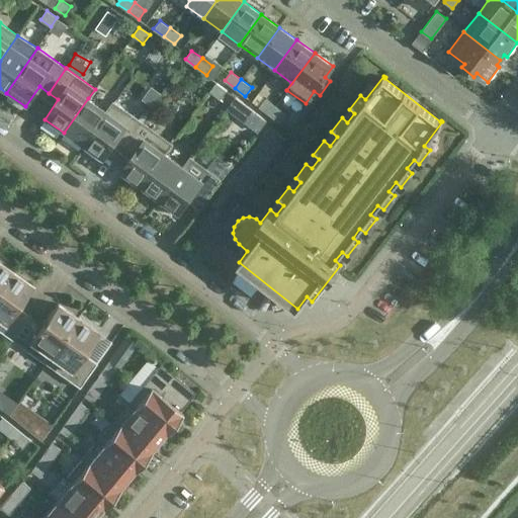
[(227,90),(217,82),(209,91),(221,98),(227,90)]
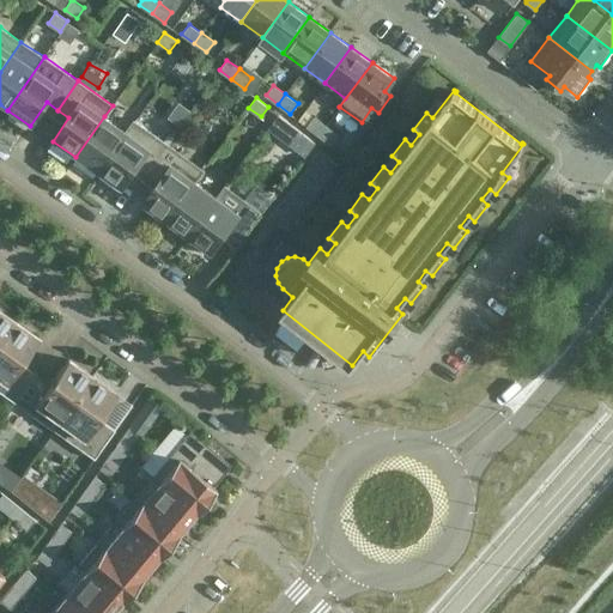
[(104,116),(76,157),(98,174),(135,121),(134,120),(126,132),(104,116)]
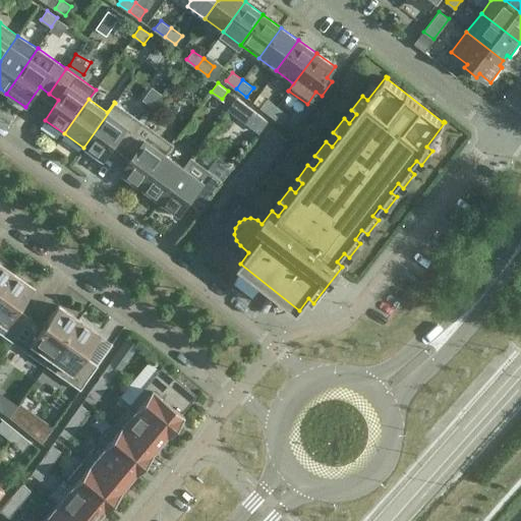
[(278,106),(269,99),(261,107),(271,115),(278,106)]
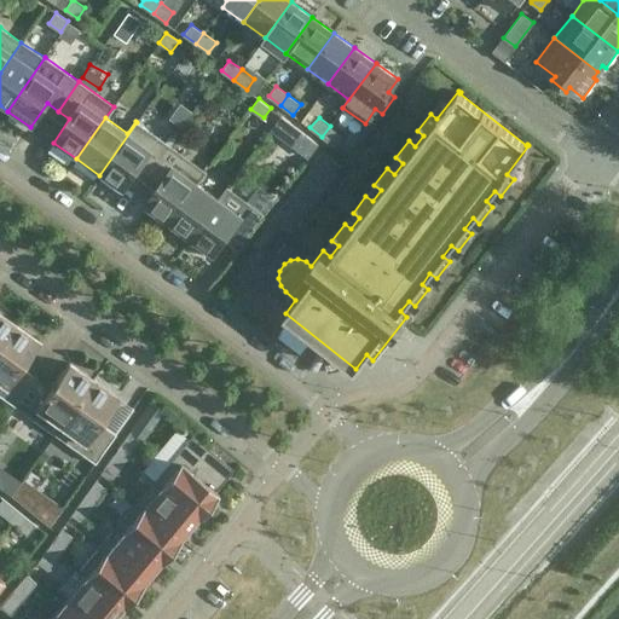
[(137,122),(99,175),(122,191),(139,168),(150,175),(171,146),(137,122)]
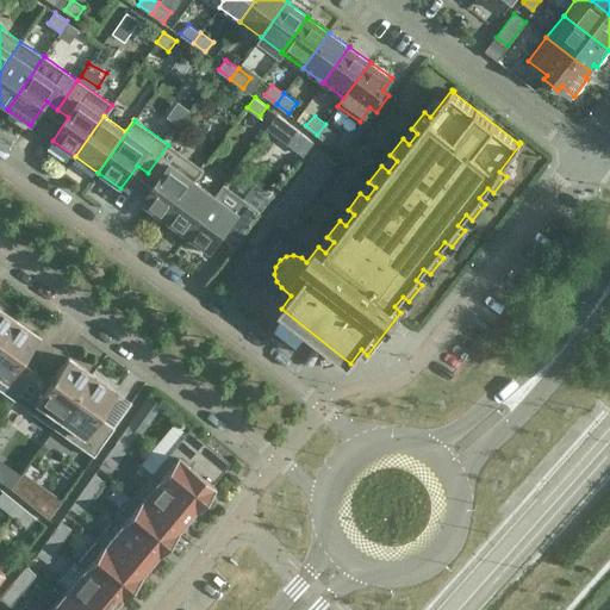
[(337,134),(325,124),(317,135),(329,144),(337,134)]
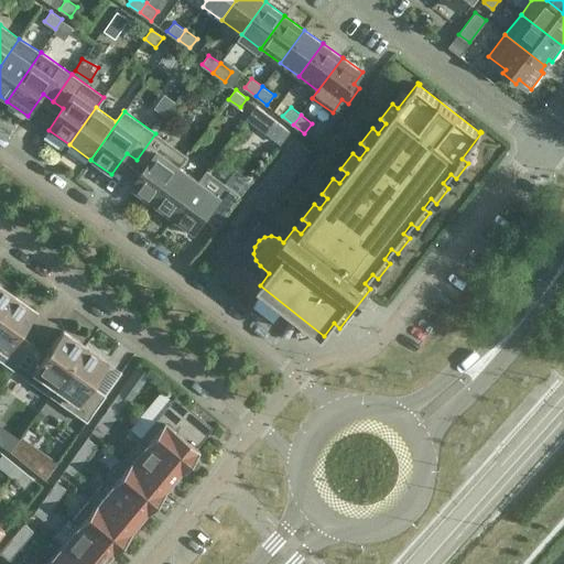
[(131,188),(152,204),(186,155),(155,133),(137,160),(147,167),(131,188)]
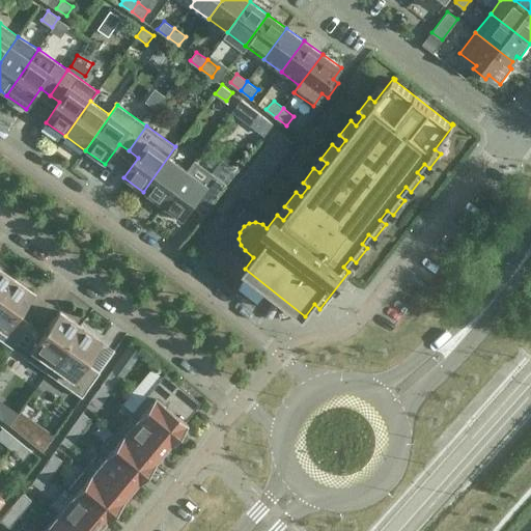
[(294,142),(277,130),(216,210),(232,222),(294,142)]
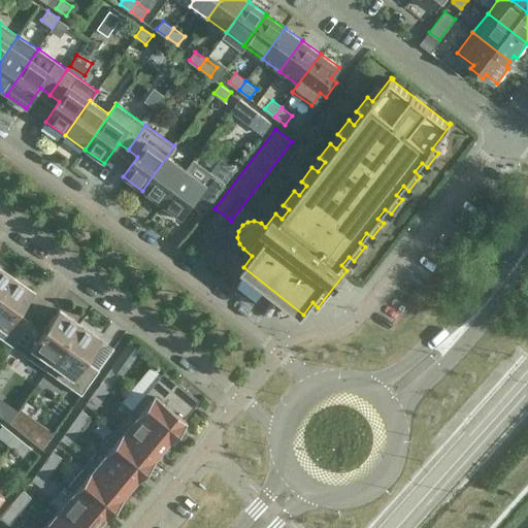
[(174,145),(142,191),(161,204),(187,169),(168,157),(175,146),(174,145)]
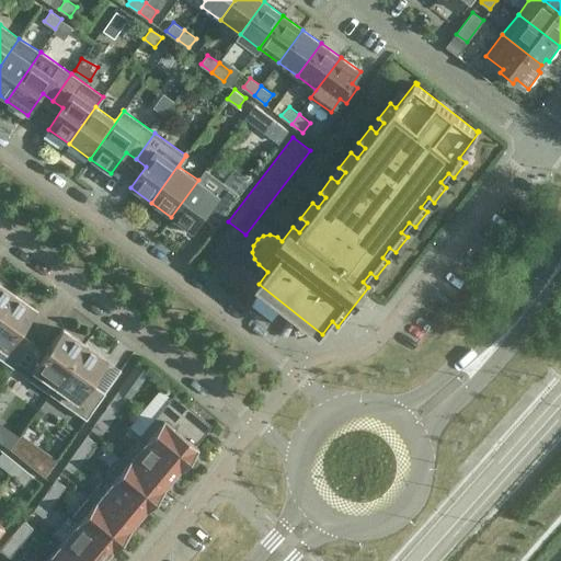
[(198,180),(171,217),(192,232),(207,212),(217,218),(213,224),(215,225),(238,193),(206,170),(198,180)]
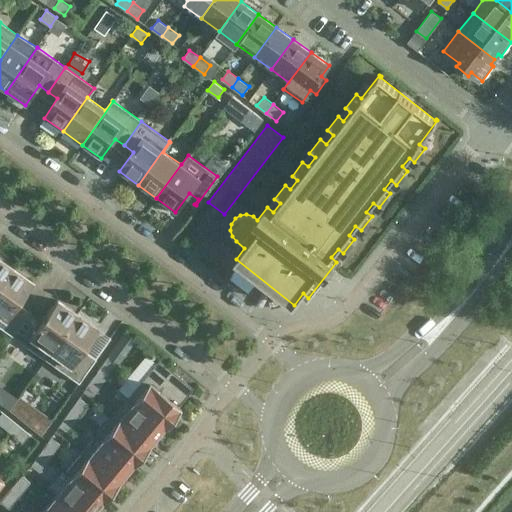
[(0,284),(11,268),(0,259),(0,284)]
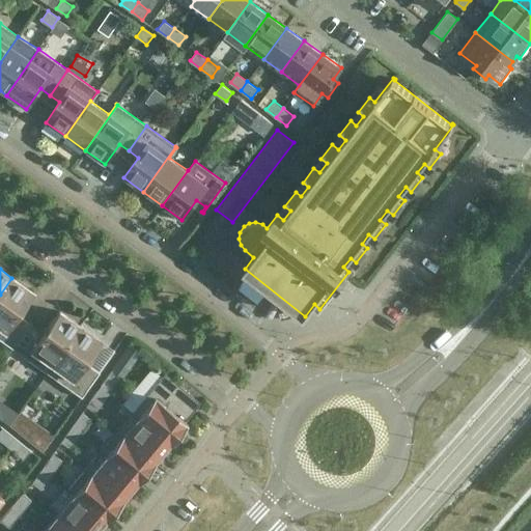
[(11,278),(0,295),(0,339),(12,348),(30,324),(18,314),(33,294),(11,278)]
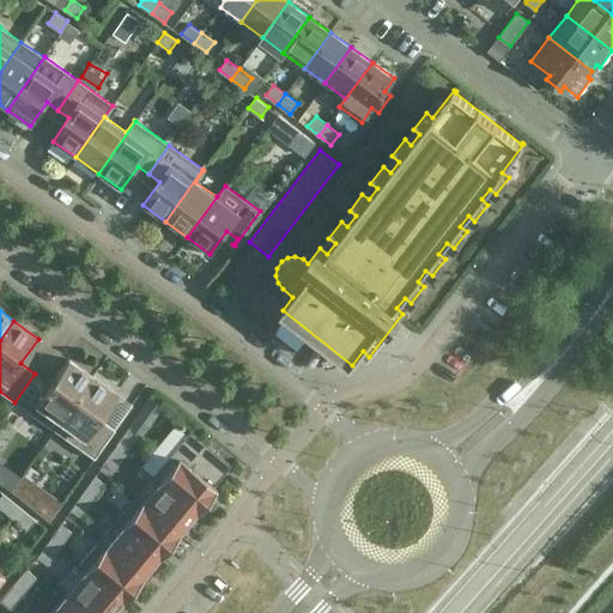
[(49,383),(35,374),(14,402),(54,430),(92,376),(67,359),(49,383)]
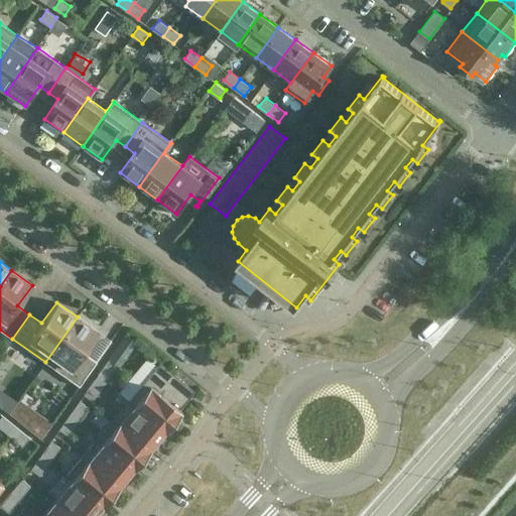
[(78,316),(45,362),(79,386),(96,361),(83,352),(98,332),(78,316)]
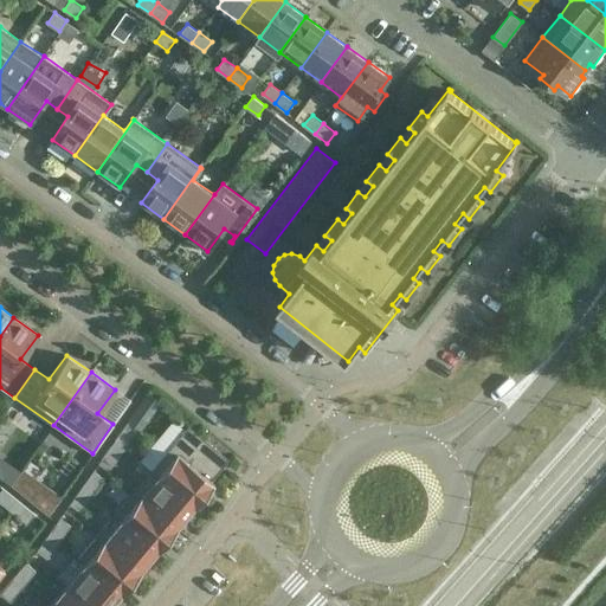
[(135,431),(126,424),(114,440),(123,447),(135,431)]
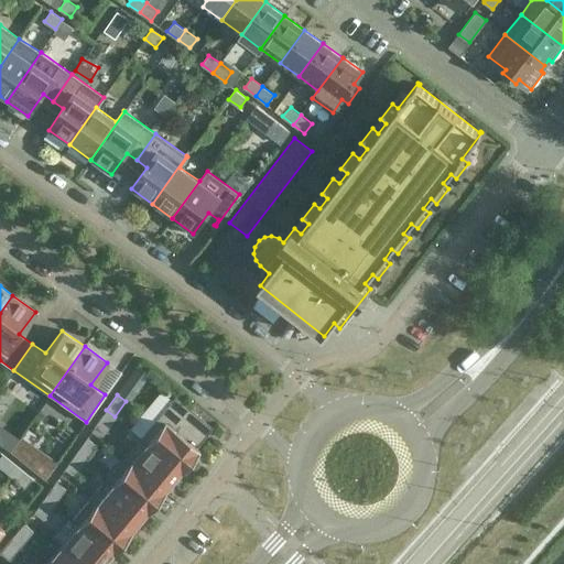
[(174,396),(140,437),(181,472),(198,449),(195,447),(213,427),(174,396)]
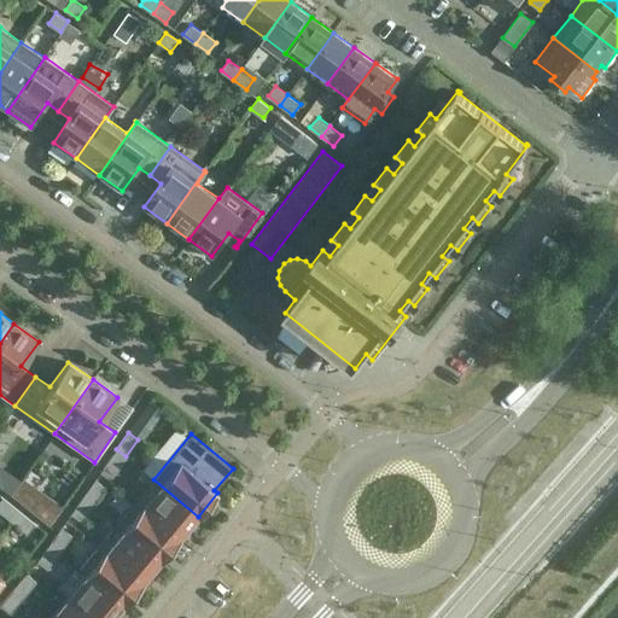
[(120,467),(126,456),(116,449),(104,466),(115,474),(120,467)]
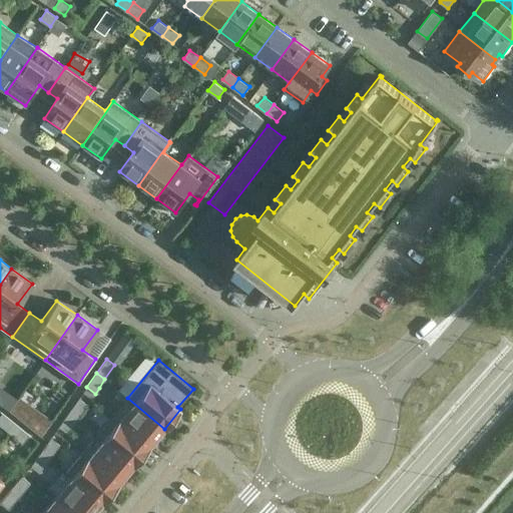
[(0,403),(8,409),(16,397),(0,385),(0,403)]
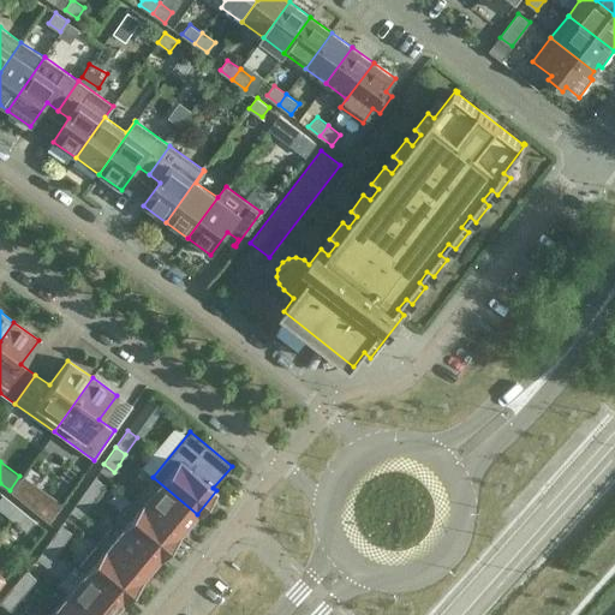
[(61,503),(23,473),(10,491),(48,520),(61,503)]
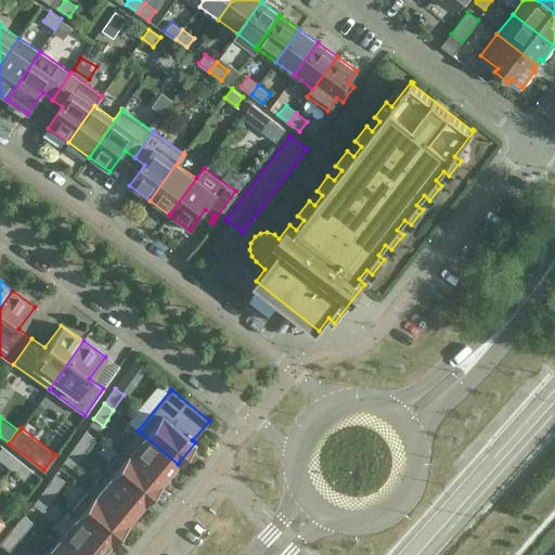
[(93,438),(85,430),(74,446),(82,453),(93,438)]
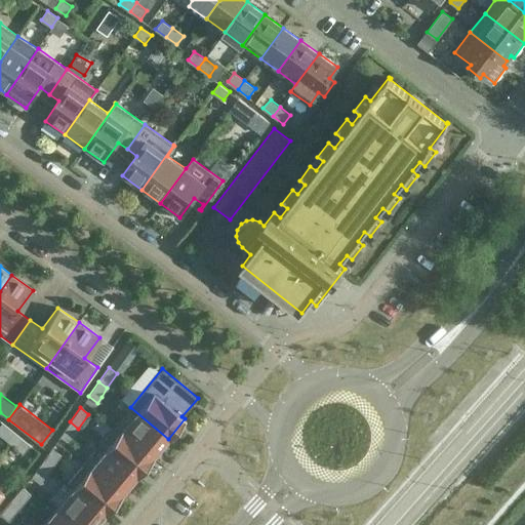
[(168,439),(130,407),(114,426),(153,457),(168,439)]
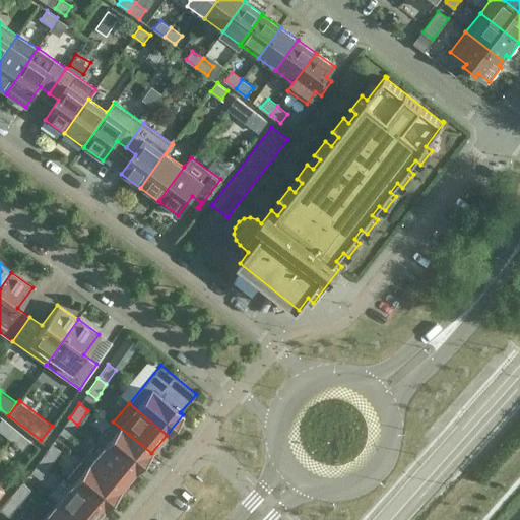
[(67,439),(77,425),(69,417),(59,433),(67,439)]
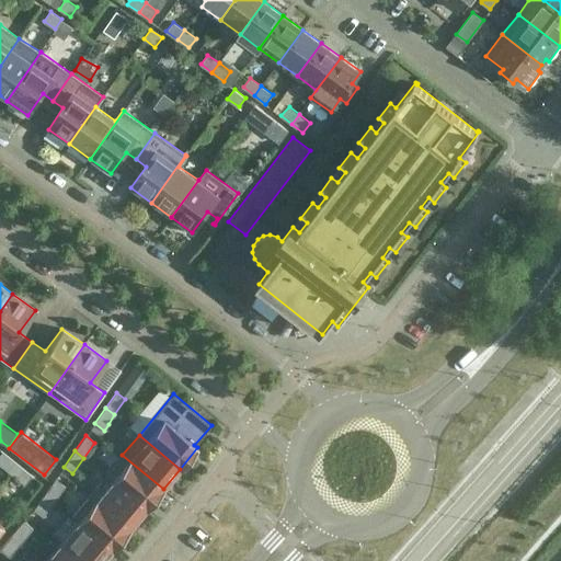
[(0,453),(0,465),(9,472),(15,464),(0,453)]
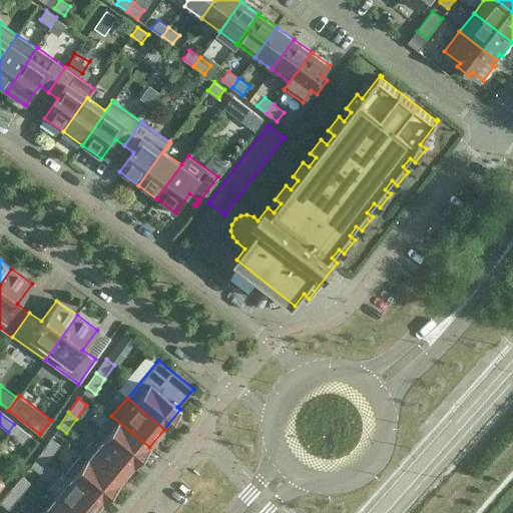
[(149,447),(111,416),(110,417),(116,422),(102,438),(97,434),(96,435),(133,466),(149,447)]
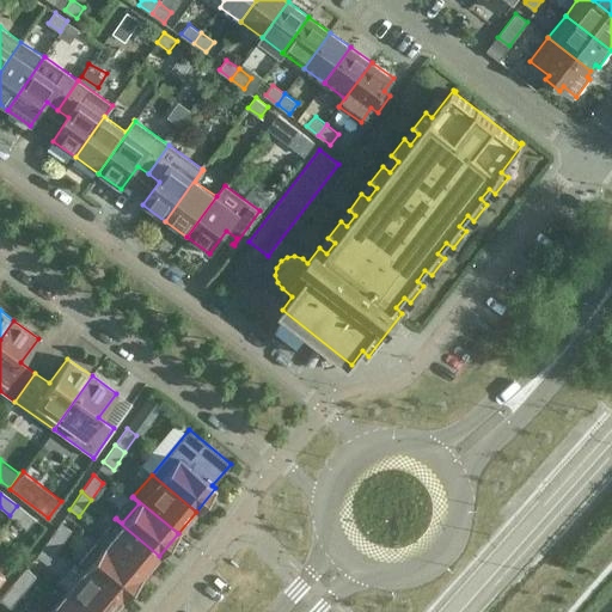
[(34,519),(17,506),(10,515),(26,527),(34,519)]
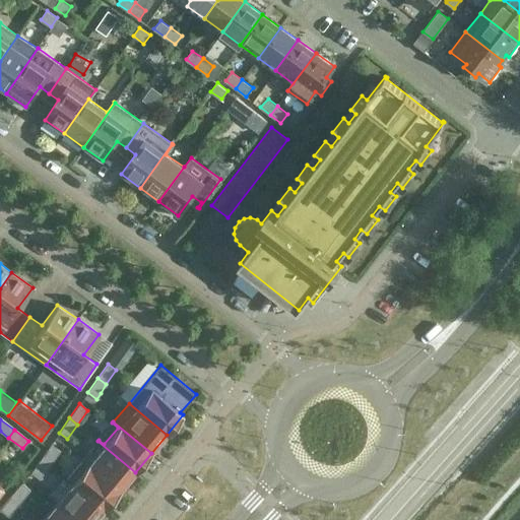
[(135,472),(98,441),(81,459),(120,491),(135,472)]
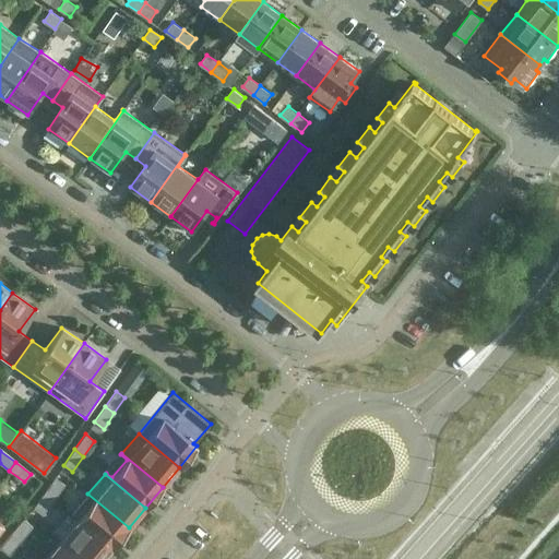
[(63,485),(55,478),(44,492),(52,499),(63,485)]
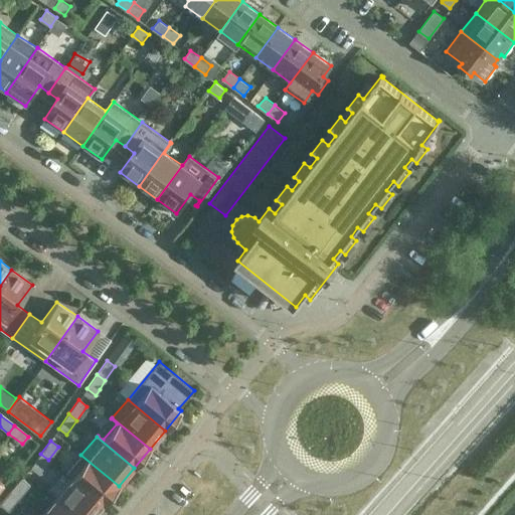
[(38,474),(48,460),(40,454),(30,468),(38,474)]
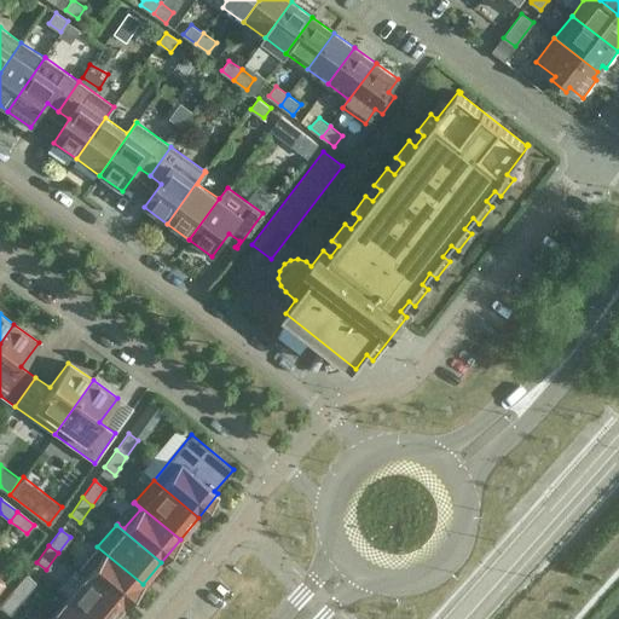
[(143,584),(97,547),(79,570),(123,607),(143,584)]
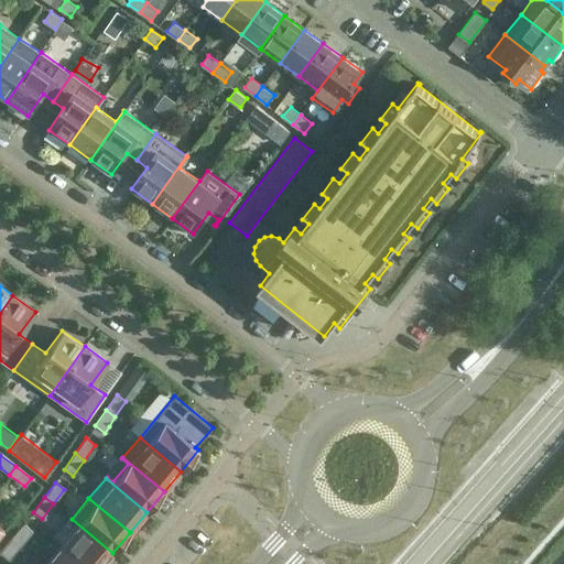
[(102,563),(112,553),(72,519),(71,520),(77,524),(61,544),(84,563),(102,563)]
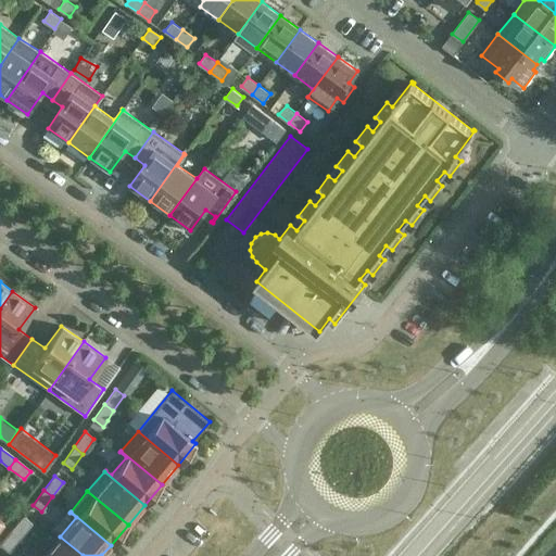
[(33,523),(22,516),(10,530),(20,539),(33,523)]
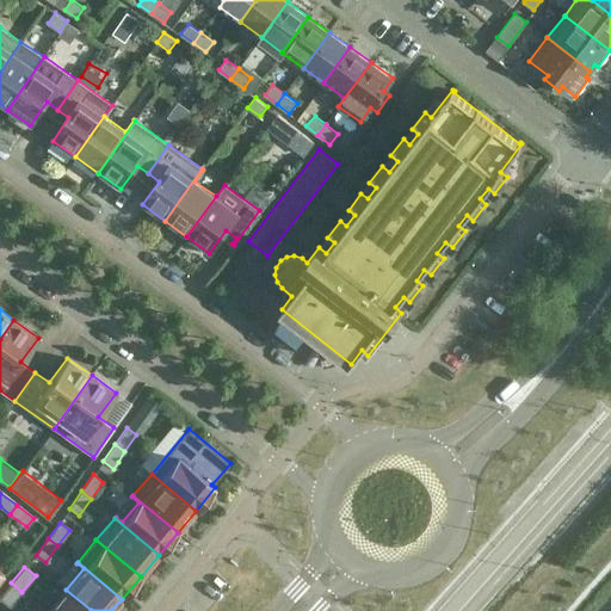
[(0,599),(8,608),(22,592),(11,582),(0,594),(0,599)]
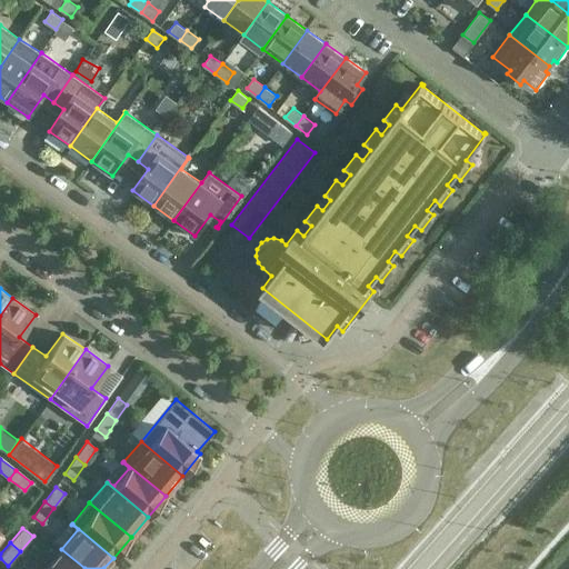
[(85,568),(61,549),(43,568),(85,568)]
